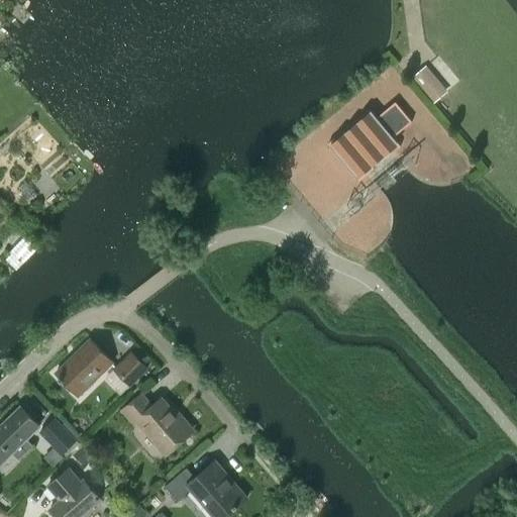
[(394,137),(412,121),(396,102),(377,117),(370,108),(328,143),(359,180),(401,145),(394,137)]
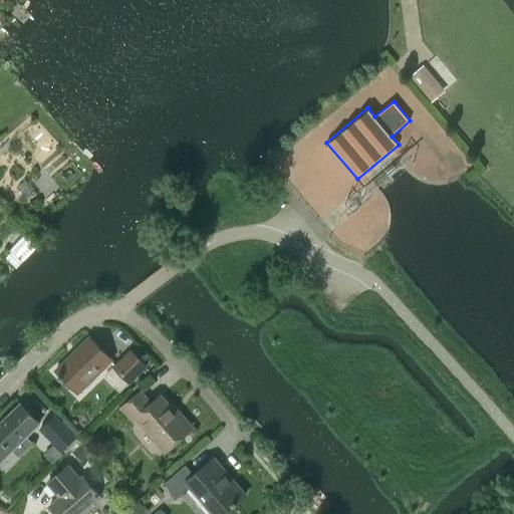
[(77,394),(112,359),(90,336),(55,370),(59,375),(58,376),(69,388),(70,386),(77,394)]
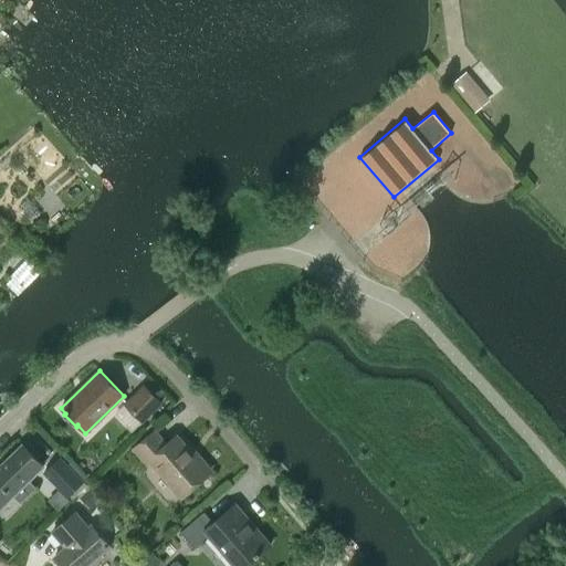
[(156,398),(164,391),(152,378),(143,386),(144,387),(125,405),(142,422),(161,404),(156,398)]
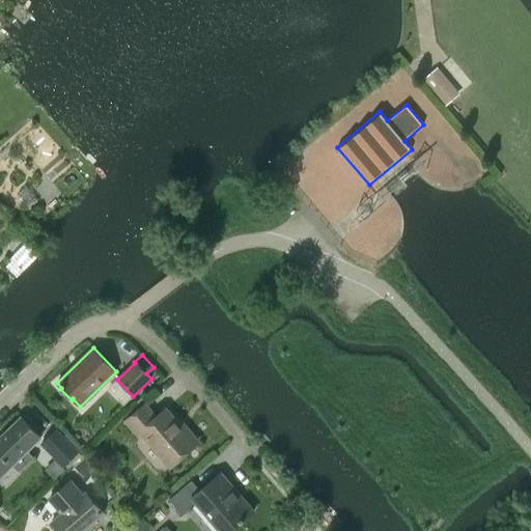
[(165,409),(156,418),(144,406),(126,421),(138,436),(141,432),(171,467),(196,445),(194,442),(194,438),(189,431),(185,430),(165,409)]
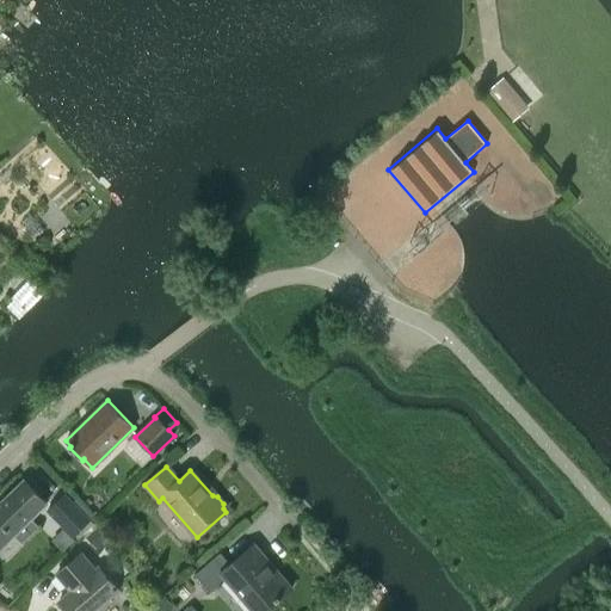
[(31,517),(45,503),(25,481),(0,504),(0,547),(13,535),(23,543),(41,526),(31,517)]
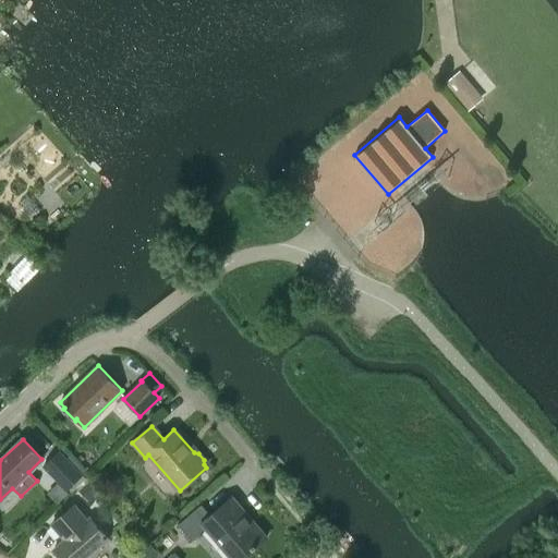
[(60,450),(44,466),(65,489),(67,490),(68,489),(83,474),(62,452),(60,450)]
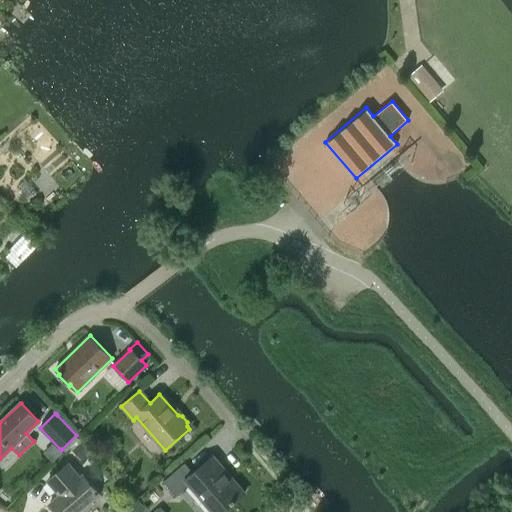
[(73,449),(82,458),(91,449),(82,440),(73,449)]
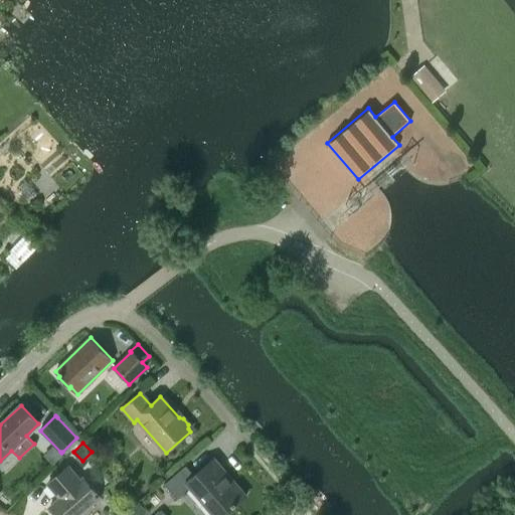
[(214,514),(222,514),(245,496),(214,459),(195,476),(186,466),(164,484),(177,499),(191,487),(214,514)]
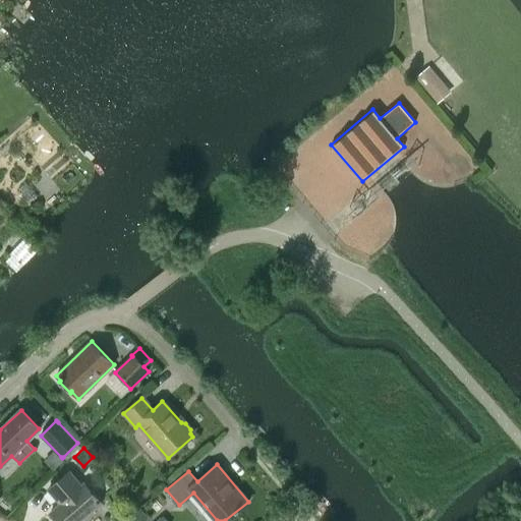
[(84,482),(81,485),(69,471),(48,489),(60,504),(50,513),(57,520),(80,520),(102,503),(84,482)]
